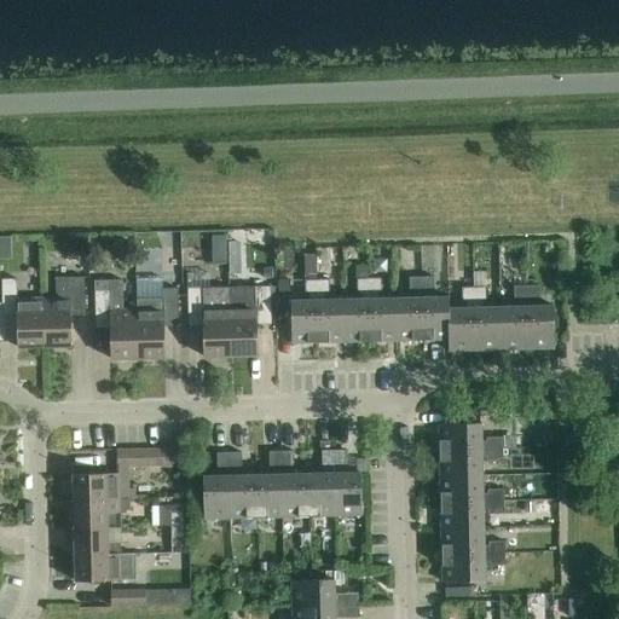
[(56,299),(44,299),(45,347),(71,346),(70,311),(85,310),(85,277),(56,278),(56,299)]
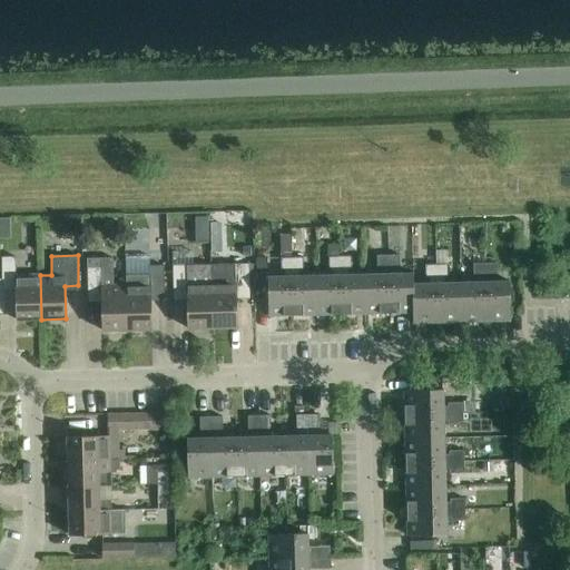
[(365,314),(389,313),(387,255),(376,255),(376,271),(380,271),(381,275),(364,275),(365,314)]
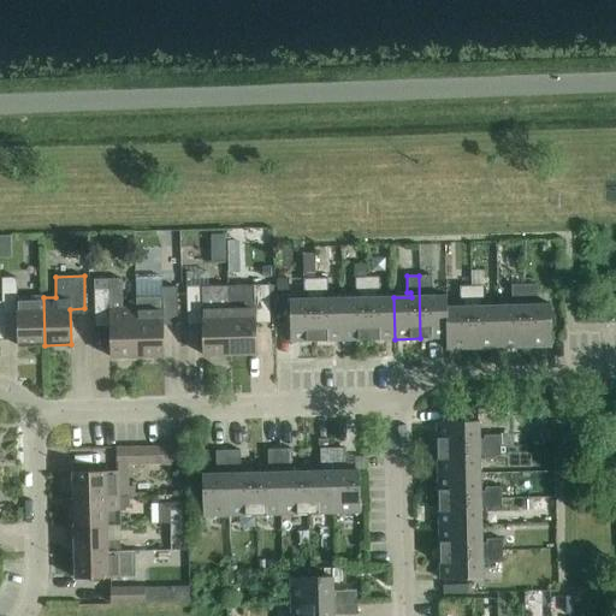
[(420,338),(445,338),(446,338),(445,307),(446,307),(446,296),(428,296),(427,291),(432,291),(431,276),(419,276),(420,338)]
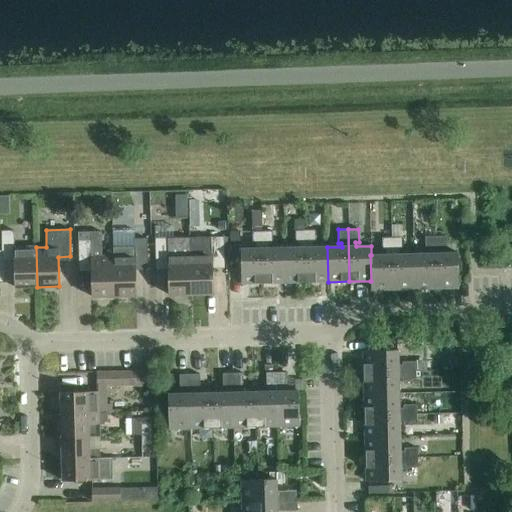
[(285,283),(306,282),(305,230),(295,231),(295,244),(298,244),(298,248),(284,248),(285,283)]
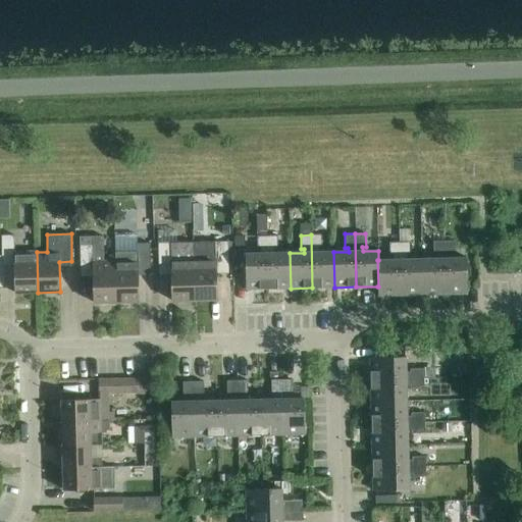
[(312,288),(334,288),(333,252),(318,252),(318,248),(321,248),(321,235),(311,235),(312,288)]
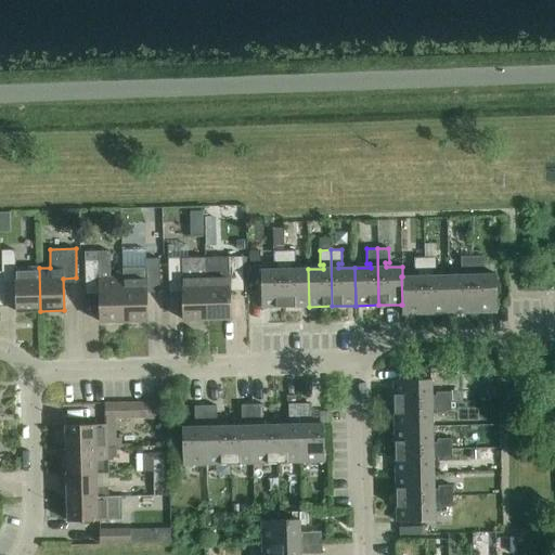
[(40,311),(39,268),(15,269),(14,250),(1,250),(2,280),(15,280),(15,312),(40,311)]
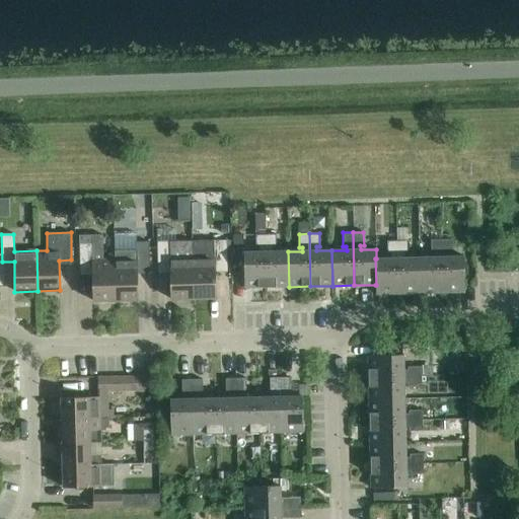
[(243,234),(233,234),(234,246),(243,246),(243,234)]
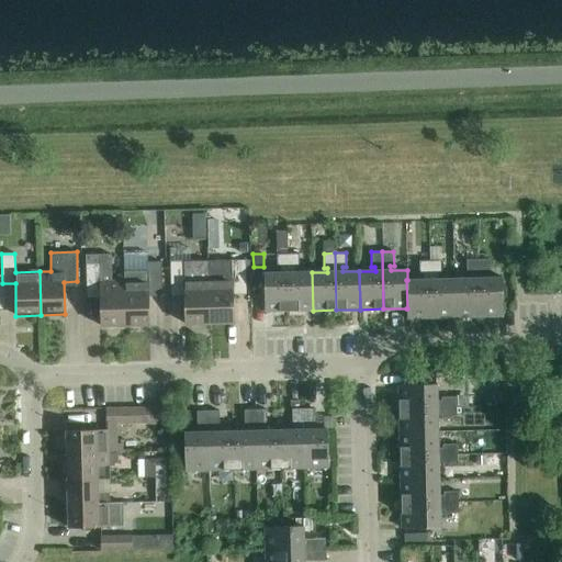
[(265,312),(289,312),(288,254),(277,255),(277,269),(280,269),(280,273),(263,273),(265,312)]
